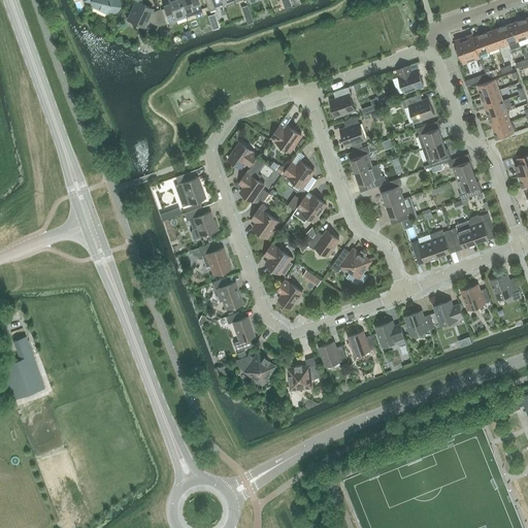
[(81,0),(83,1),(91,3),(92,6),(107,12),(117,12),(120,5),(119,0),(81,0)]
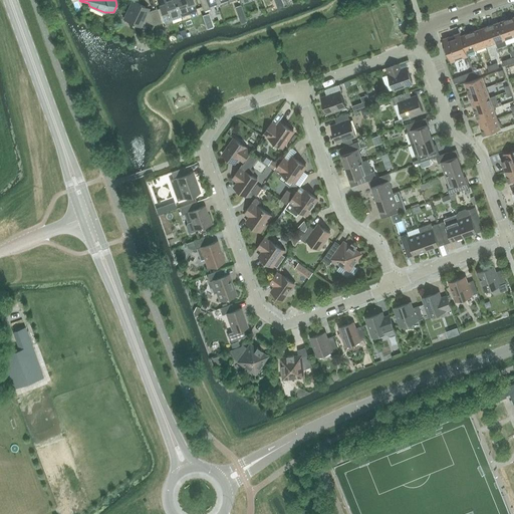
[(163,0),(165,3),(159,5),(166,25),(172,22),(171,18),(180,15),(175,0),(163,0)]
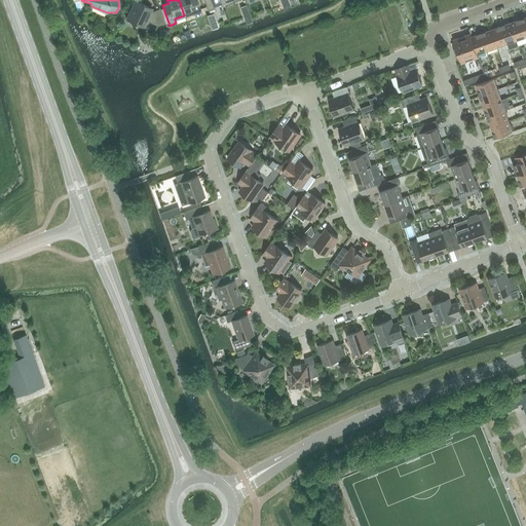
[(179,0),(184,15),(194,11),(195,16),(202,13),(196,0),(179,0)]
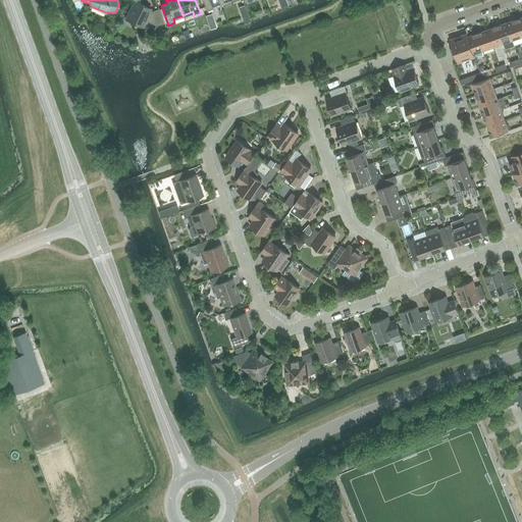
[(212,5),(221,1),(220,0),(202,0),(207,11),(213,9),(212,5)]
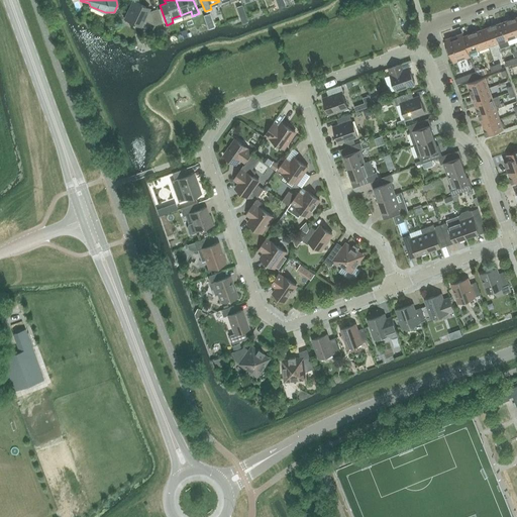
[(149,12),(149,11),(144,9),(145,7),(132,1),(124,19),(136,24),(136,25),(137,25),(138,25),(139,25),(140,24),(141,24),(142,24),(142,23),(143,22),(143,21),(144,20),(154,25),(163,23),(158,9),(149,12)]
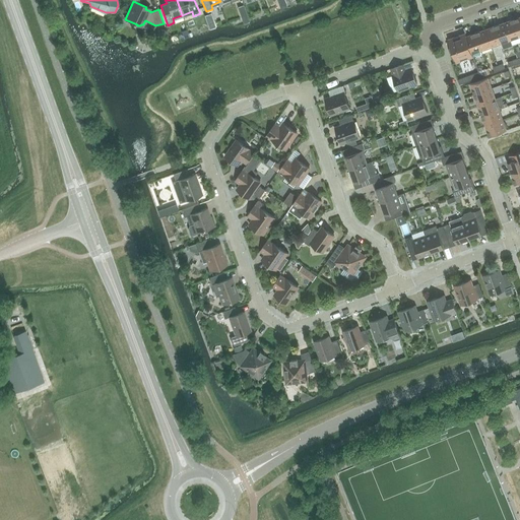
[(519,42),(519,36),(514,19),(505,22),(511,40),(512,45),(519,42)]
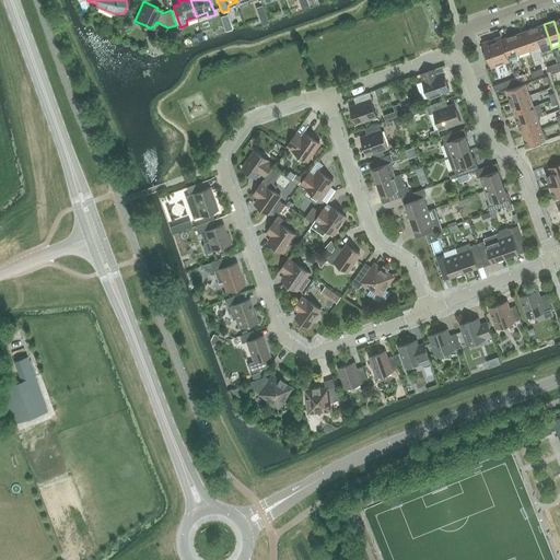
[(552,48),(550,43),(544,24),(533,28),(539,47),(541,53),(552,48)]
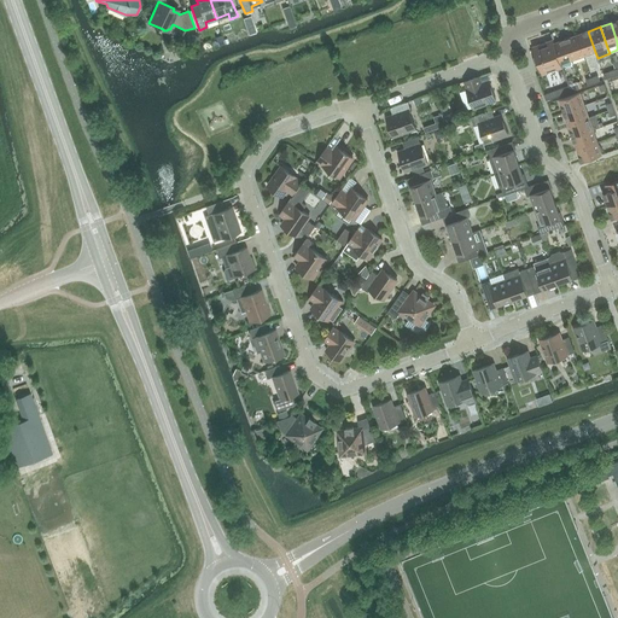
[(584,56),(595,52),(588,31),(577,35),(584,56)]
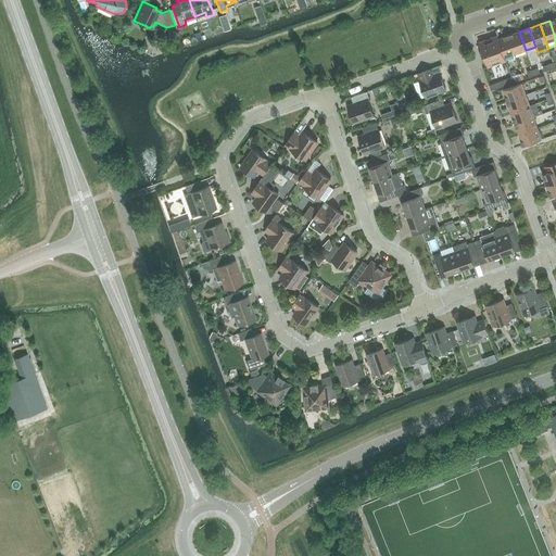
[(515,53),(526,50),(519,32),(508,35),(515,53)]
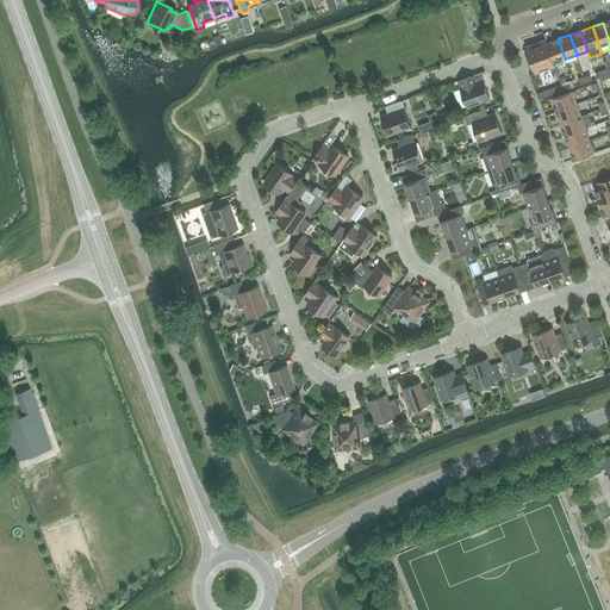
[(554,63),(565,58),(558,38),(547,43),(551,53),(554,63)]
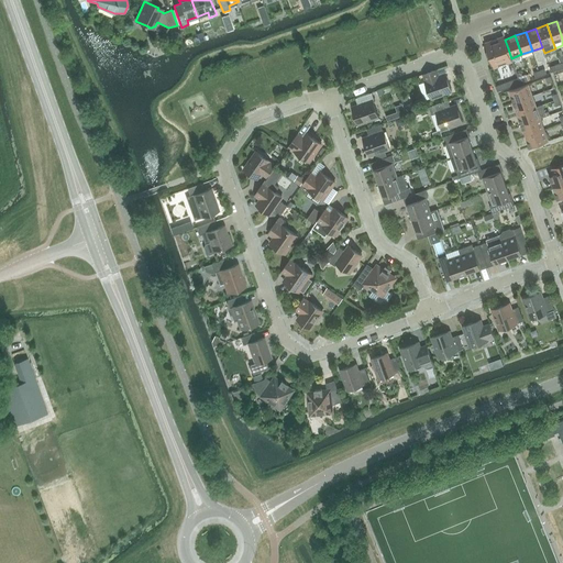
[(508,48),(505,40),(504,36),(485,43),(489,55),(508,48)]
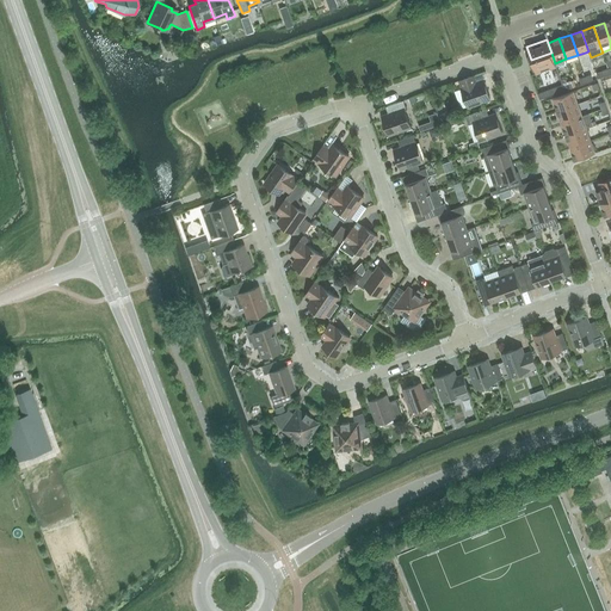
[(556,67),(555,63),(551,53),(531,60),(536,74),(556,67)]
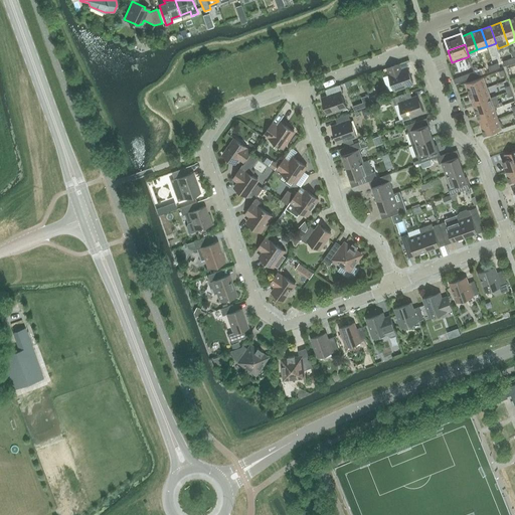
[(399,63),(387,68),(389,74),(394,90),(413,83),(407,68),(403,69),(401,68),(399,63)]
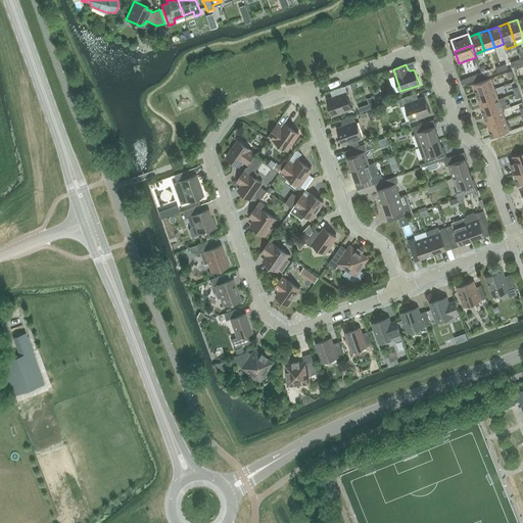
[(477,95),(494,89),(490,78),(473,84),(477,95)]
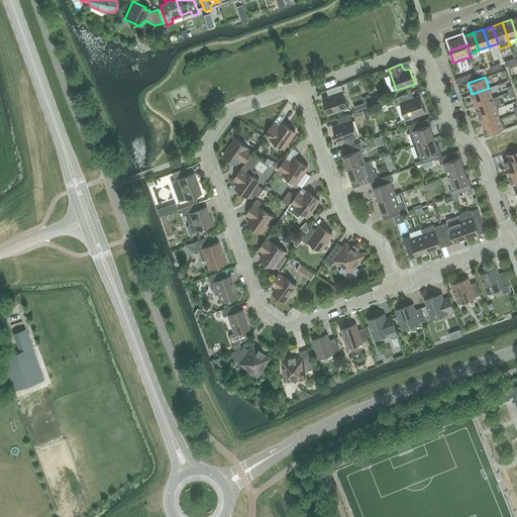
[(328,114),(347,107),(342,92),(343,92),(341,85),(326,90),(328,96),(328,97),(323,99),(328,114)]
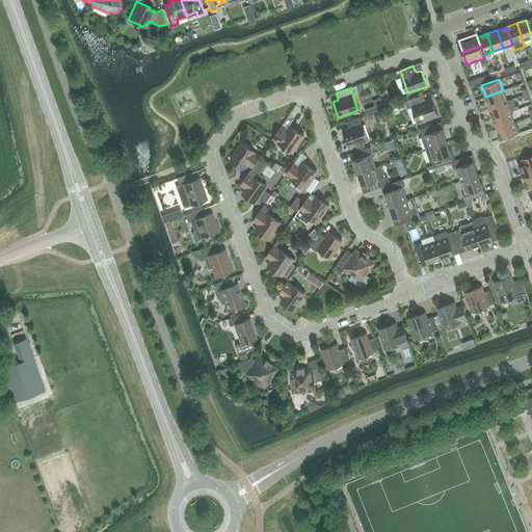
[(489,107),(507,101),(503,90),(485,97),(489,107)]
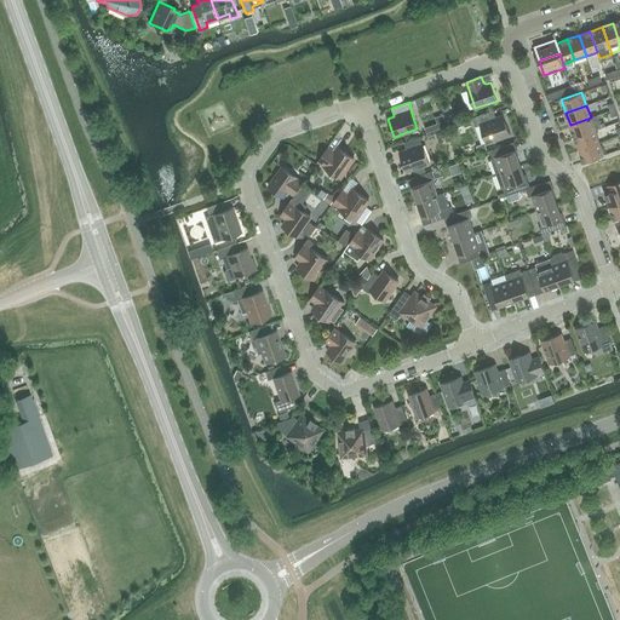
[(498,118),(495,118),(493,110),(472,118),(476,127),(481,125),(487,143),(510,135),(504,116),(498,118)]
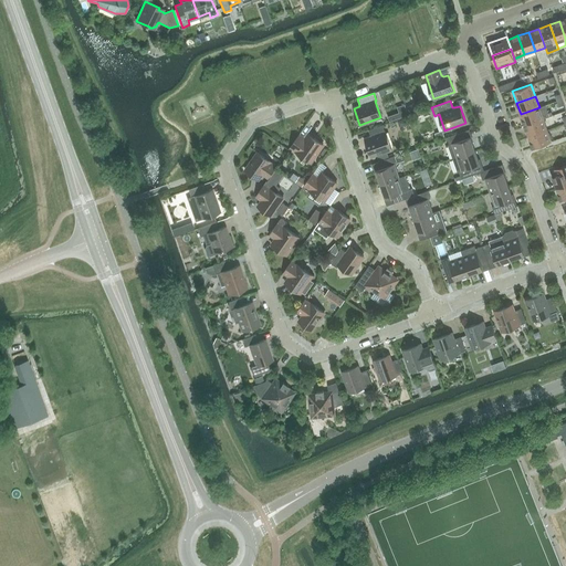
[(415,103),(407,105),(409,114),(417,111),(415,103)]
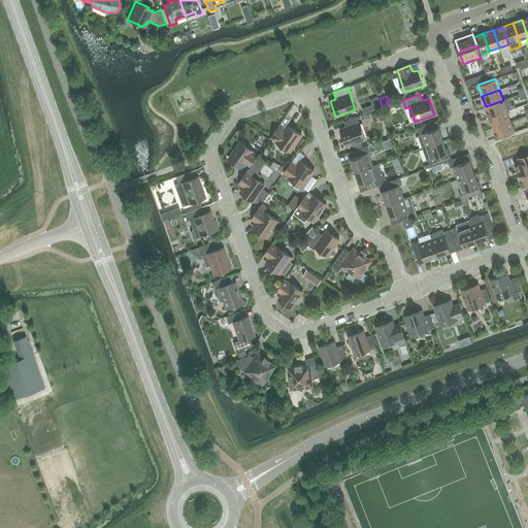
[(489,117),(506,110),(516,107),(515,104),(512,105),(508,98),(503,100),(486,106),(489,117)]
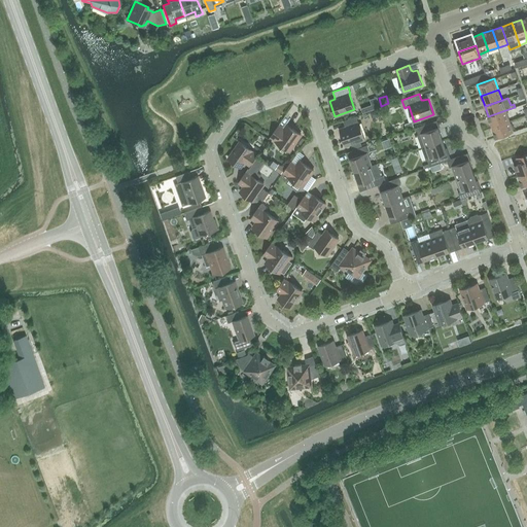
[(492,128),(510,121),(505,110),(488,116),(492,128)]
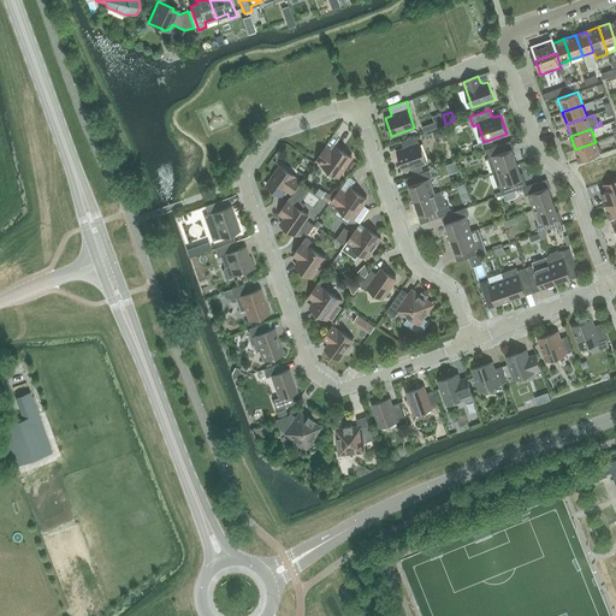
[(420,144),(416,136),(401,141),(403,148),(403,149),(397,152),(404,170),(409,167),(421,164),(426,161),(420,143),(420,144)]
